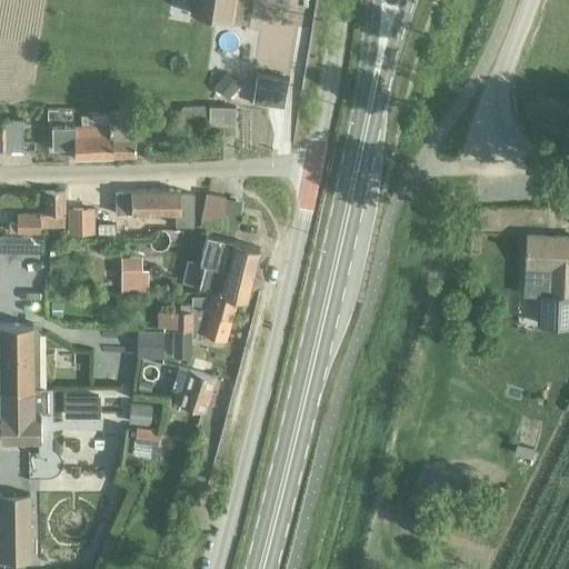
[(191,0),(190,13),(229,20),(231,0),(191,0)]
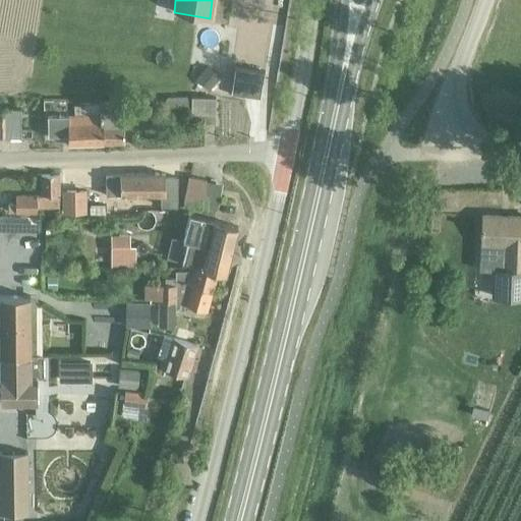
[(207,67),(194,81),(208,92),(220,78),(207,67)]
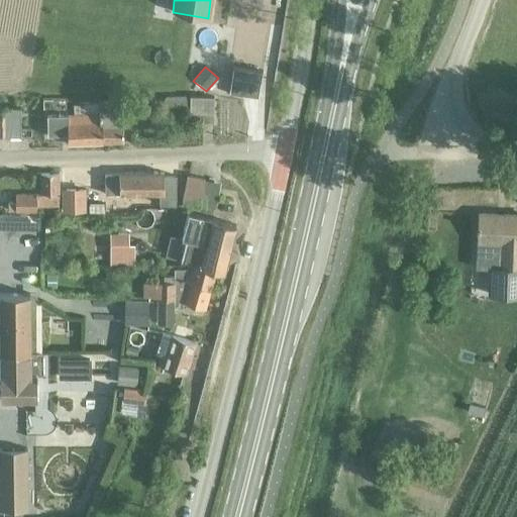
[(233,69),(229,94),(259,98),(263,74),(233,69)]
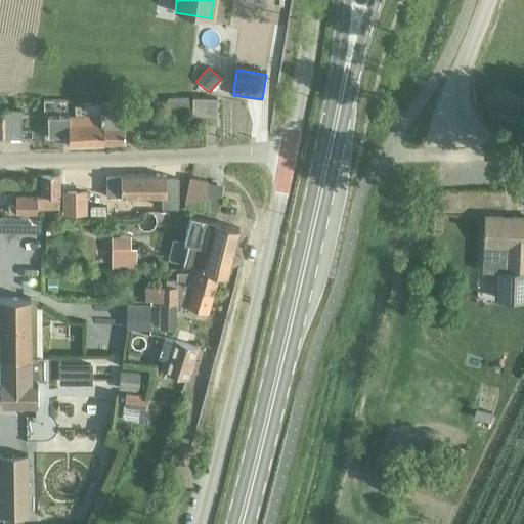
[(216,124),(217,98),(191,98),(191,124),(216,124)]
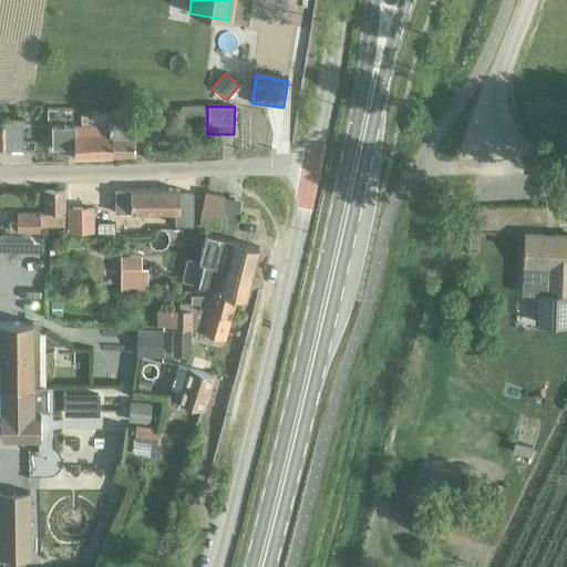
[(203,107),(179,109),(179,120),(203,120),(203,107)]
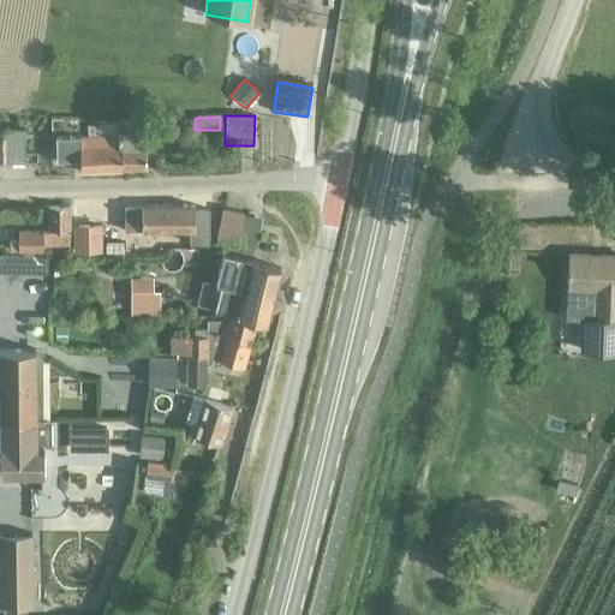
[(118,136),(57,137),(58,162),(73,162),(81,162),(82,172),(121,171),(121,121),(118,121),(118,136)]
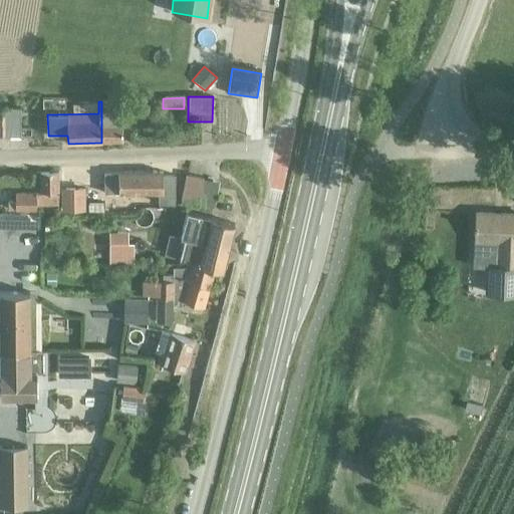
[(101,101),(101,143),(122,142),(121,101),(101,101)]
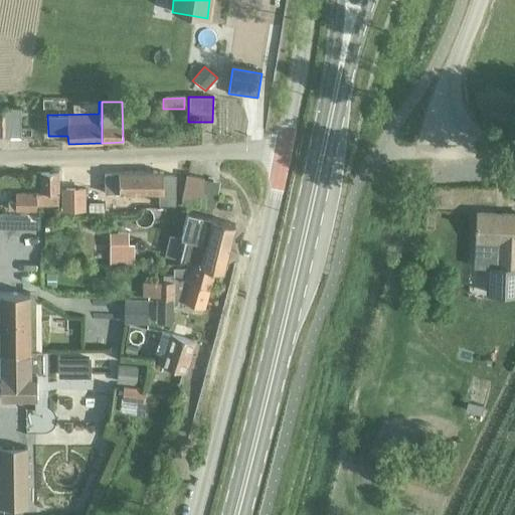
[(4,110),(0,110),(0,136),(20,136),(19,116),(19,107),(9,107),(4,107),(4,110)]
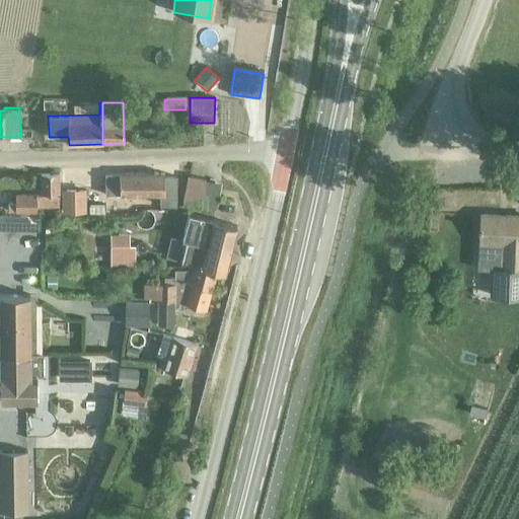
[(163,171),(101,172),(101,176),(102,194),(159,194),(159,204),(175,204),(176,175),(163,176),(163,173),(163,171)]
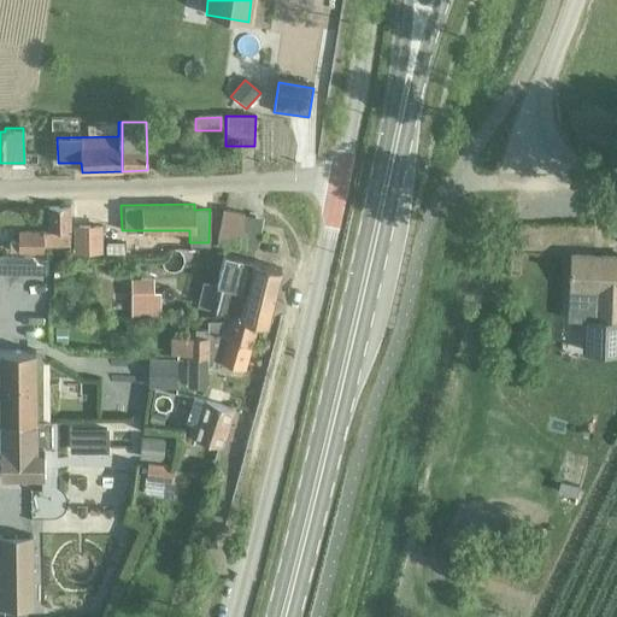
[(48,245),(70,245),(70,206),(48,207),(48,230),(42,230),(42,233),(19,233),(19,241),(10,242),(10,251),(43,251),(43,246),(48,246),(48,245)]
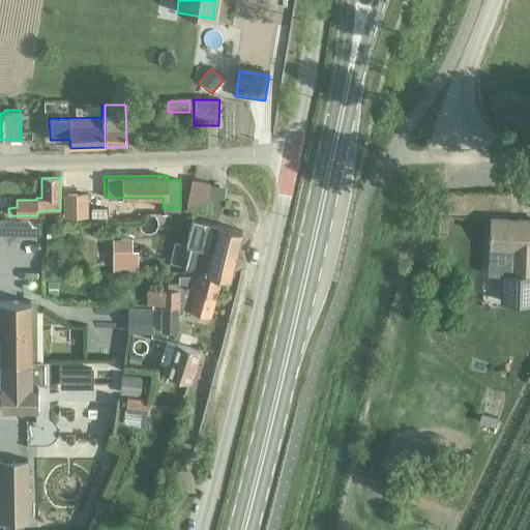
[(209,182),(190,179),(185,206),(203,209),(209,182)]
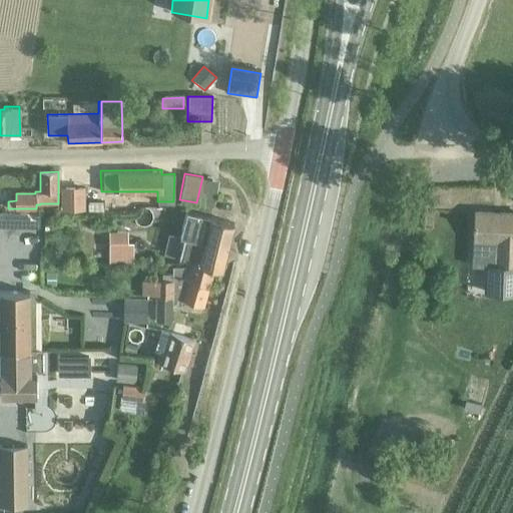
[(83,188),(60,188),(60,210),(83,209),(83,188)]
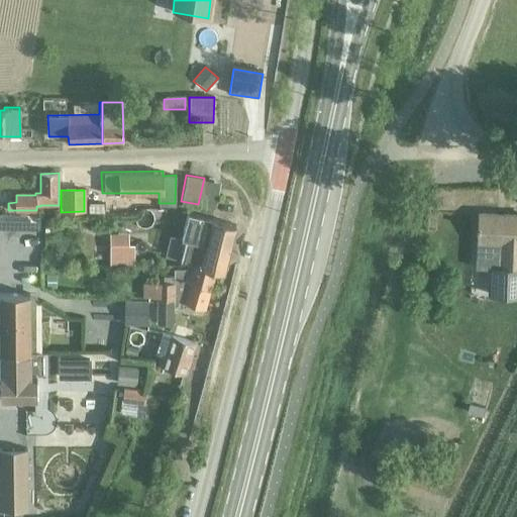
[(103,203),(88,203),(88,212),(103,212),(103,203)]
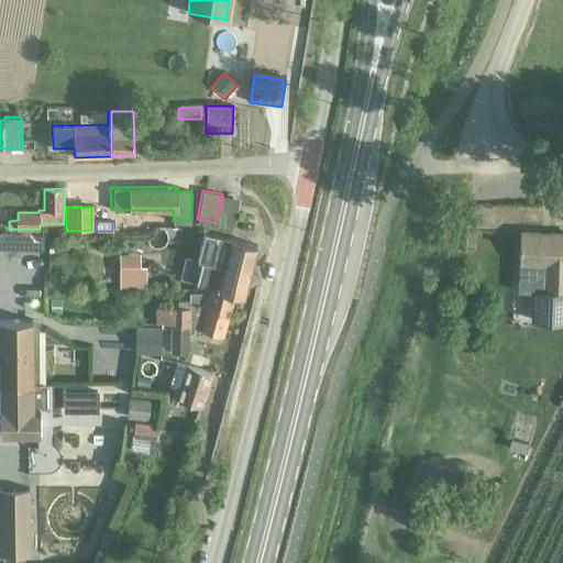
[(205,284),(243,294),(256,245),(230,239),(205,233),(198,260),(202,261),(197,282),(205,284)]
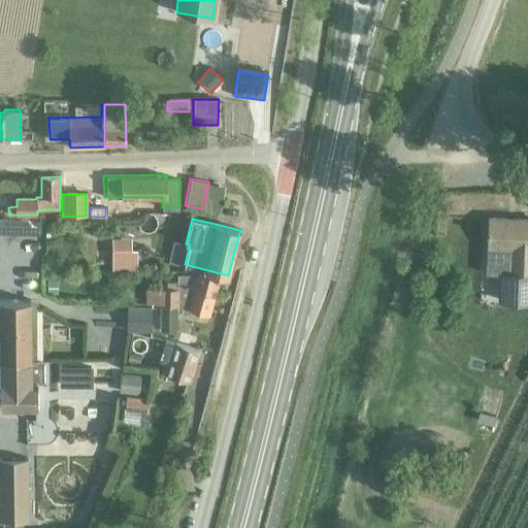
[(527,222),(488,221),(487,249),(510,250),(509,275),(500,275),(499,302),(527,302),(527,222)]
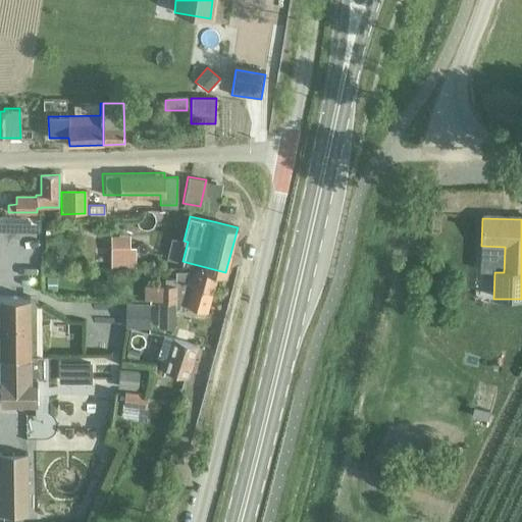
[(135,244),(110,244),(110,268),(135,268),(135,244)]
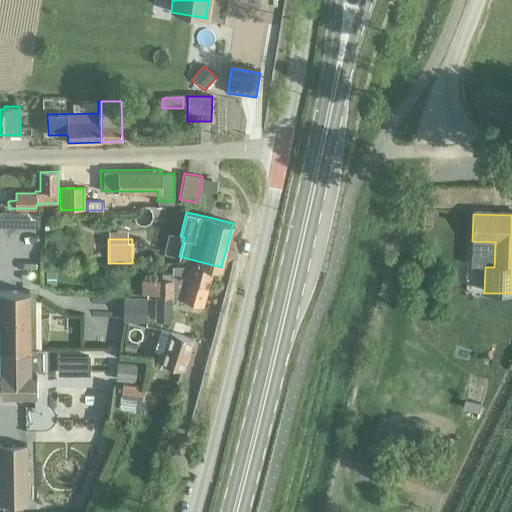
[(107,251),(93,251),(93,264),(107,264),(107,251)]
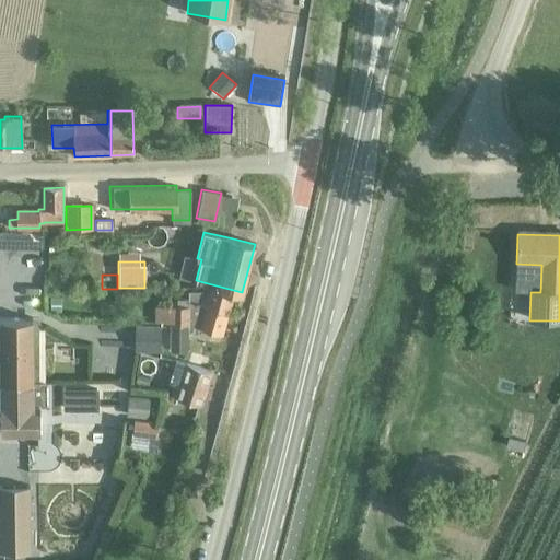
[(188,304),(171,305),(155,305),(154,321),(171,322),(170,350),(188,350),(188,330),(189,330),(189,326),(189,324),(189,304),(203,303),(229,311),(234,291),(242,293),(242,292),(203,282),(202,291),(188,291),(188,304)]
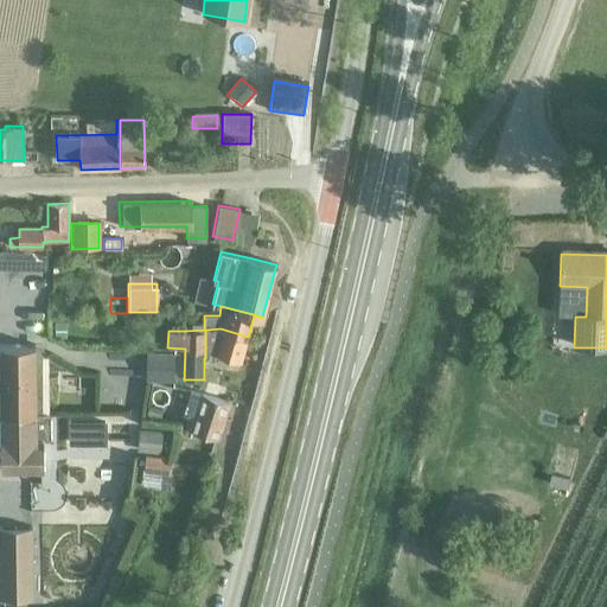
[(65,324),(55,324),(55,338),(65,338),(65,324)]
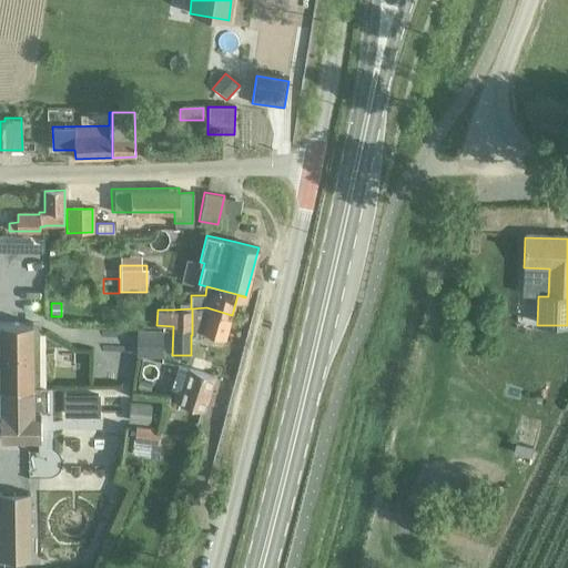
[(192,328),(192,331),(192,335),(200,337),(201,331),(225,338),(232,315),(206,307),(192,308),(192,328)]
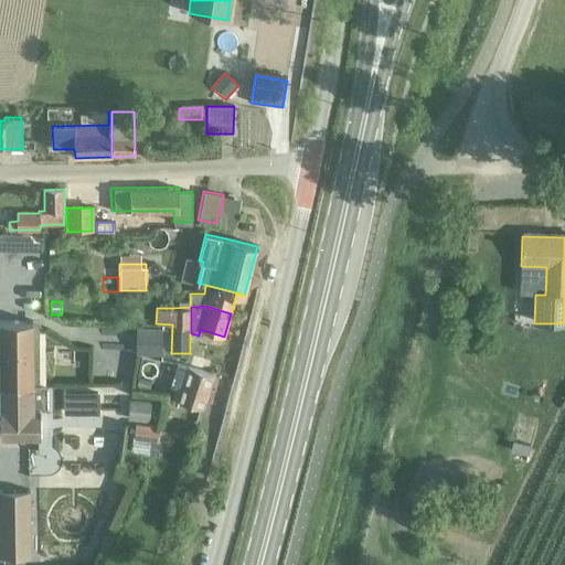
[(40,408),(46,408),(46,384),(32,385),(32,322),(0,322),(0,437),(40,437),(40,408)]
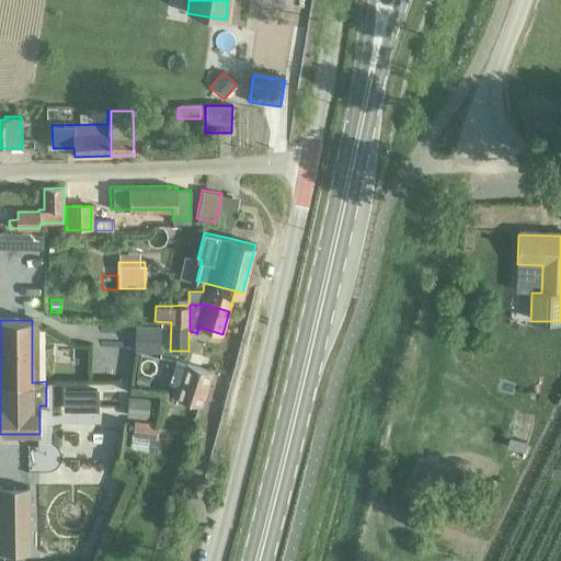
[(160,329),(135,329),(135,355),(159,355),(160,329)]
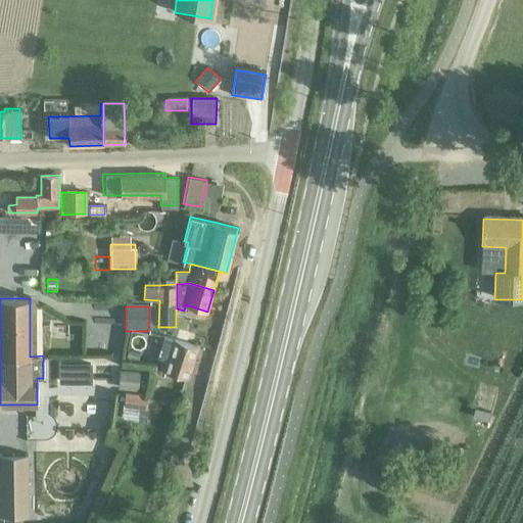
[(162,358),(158,373),(163,375),(165,370),(187,377),(191,363),(197,346),(174,339),(164,337),(159,357),(162,358)]
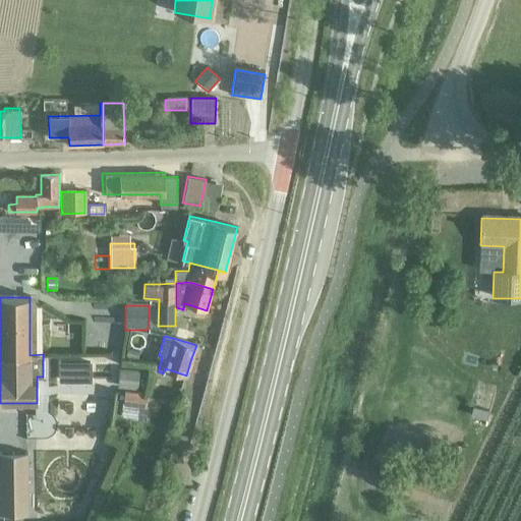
[(125,351),(124,357),(137,359),(138,353),(125,351)]
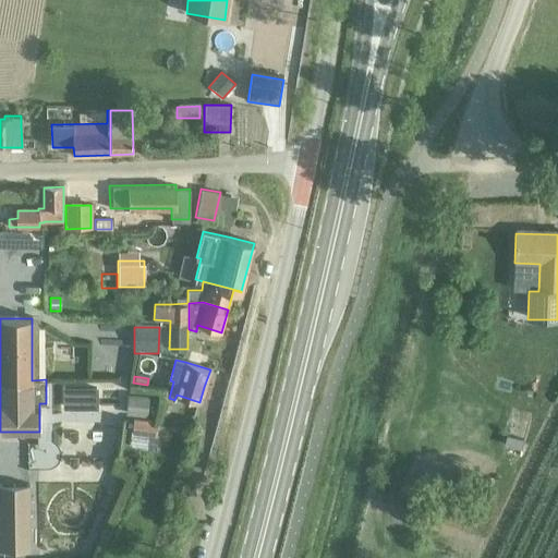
[(128,393),(126,413),(148,415),(149,396),(128,393)]
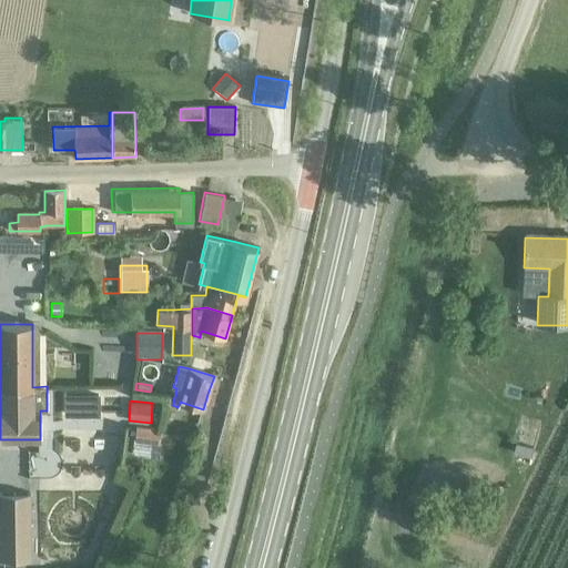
[(158,458),(161,428),(135,426),(133,456),(158,458)]
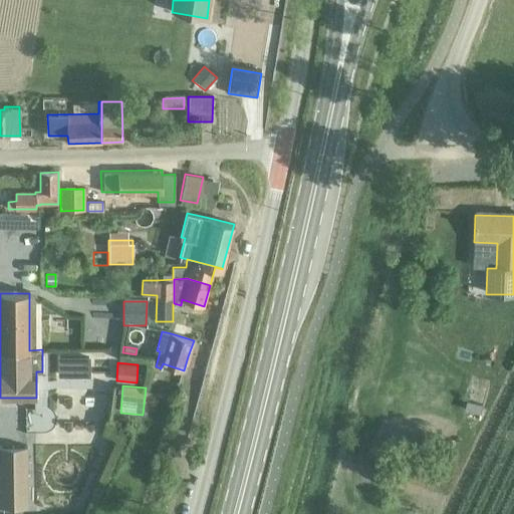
[(26,447),(0,446),(0,507),(26,508),(26,447)]
